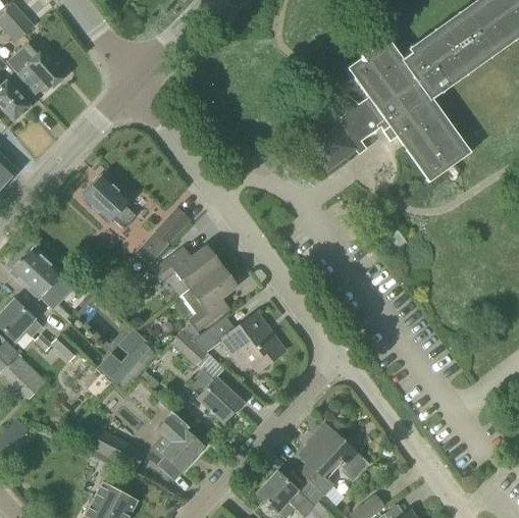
[(474,0),(410,46),(410,48),(403,53),(391,36),(362,56),(361,55),(348,64),(369,96),(360,102),(349,93),(341,102),(348,111),(338,118),(338,117),(308,139),(328,167),(356,148),(360,153),(368,147),(362,139),(381,125),(384,128),(383,128),(391,140),(398,135),(430,180),(472,151),(433,97),(518,36),(518,0),(474,0)]
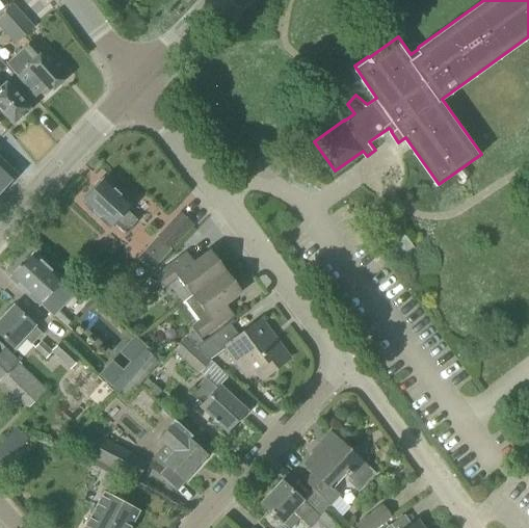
[(0,23),(17,42),(36,24),(16,1),(0,15),(0,23)]
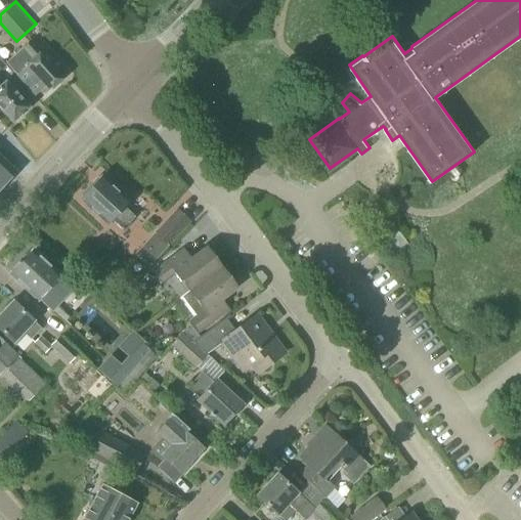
[(44,47),(34,35),(22,46),(33,58),(26,65),(48,89),(69,71),(46,46),(44,47)]
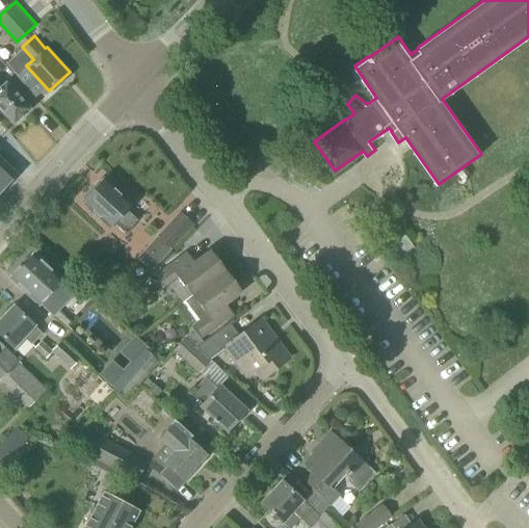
[(1,83),(0,81),(0,104),(16,121),(33,104),(8,77),(1,83)]
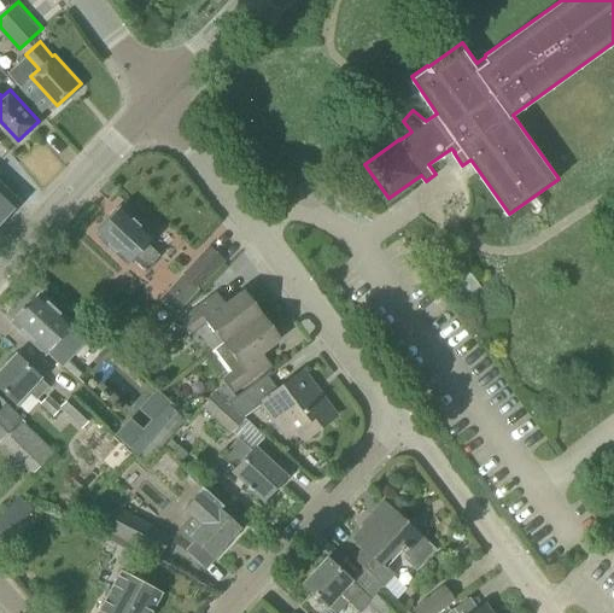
[(0,221),(21,198),(0,179),(0,221)]
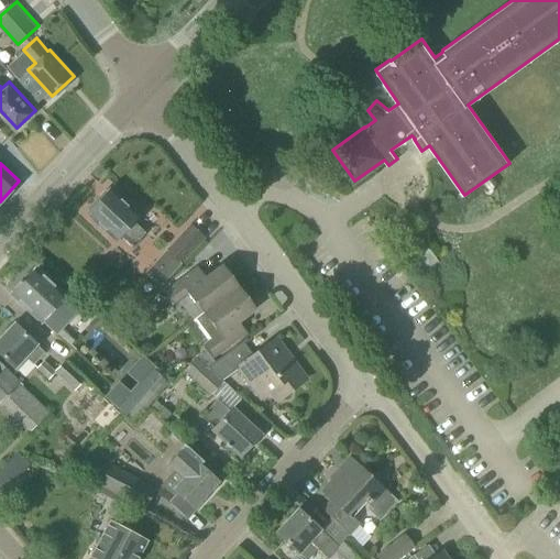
[(133,244),(147,230),(136,220),(141,215),(112,189),(90,212),(118,239),(122,234),(133,244)]
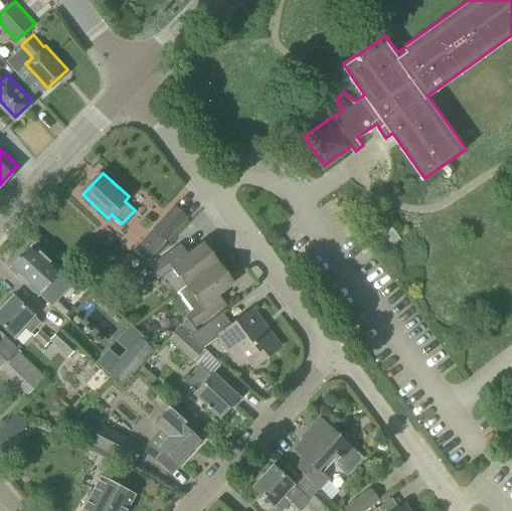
[(167,239),(190,215),(176,202),(153,226),(167,239)]
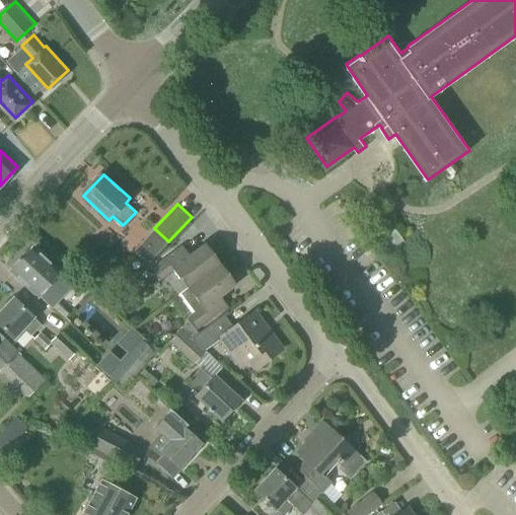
[(389,251),(406,239),(386,214),(370,226),(389,251)]
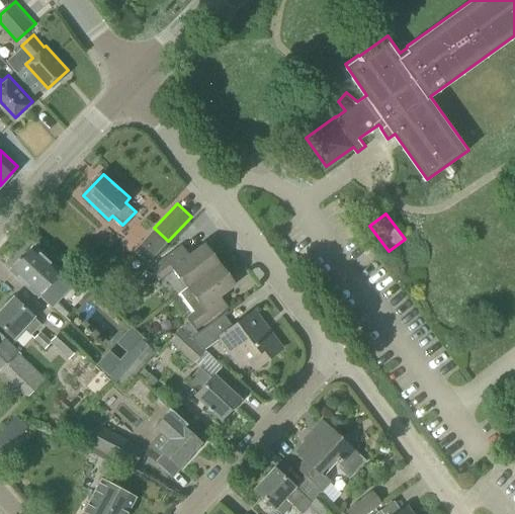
[(191,285),(222,263),(207,243),(186,258),(179,249),(155,266),(163,277),(177,267),(191,285)]
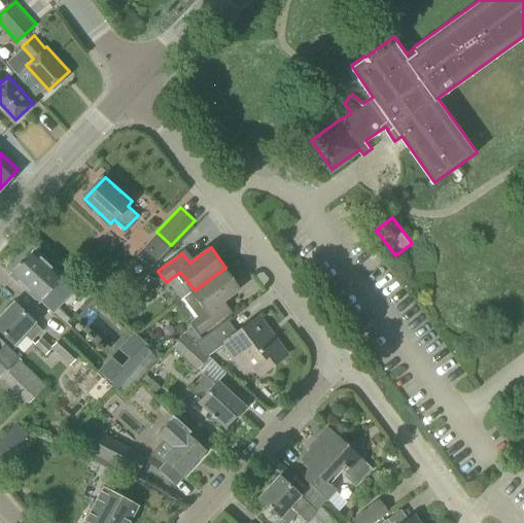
[(58,273),(35,251),(14,274),(41,300),(55,313),(81,282),(64,266),(58,273)]
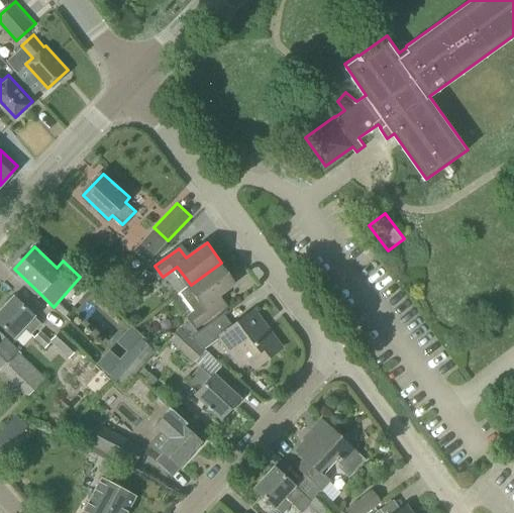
[(236,283),(221,263),(191,285),(180,293),(194,311),(191,314),(198,325),(222,307),(215,298),(236,283)]
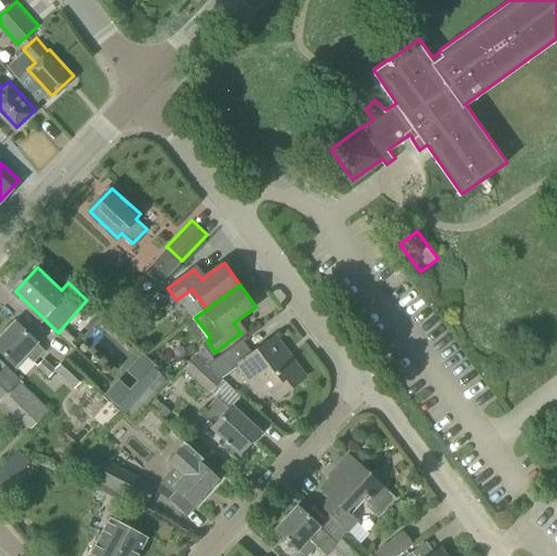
[(127,327),(137,340),(151,331),(141,317),(127,327)]
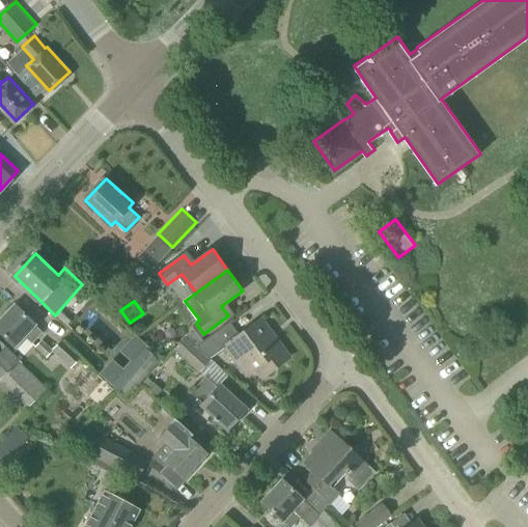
[(32,341),(44,330),(37,324),(17,304),(0,321),(0,331),(16,347),(26,335),(32,341)]
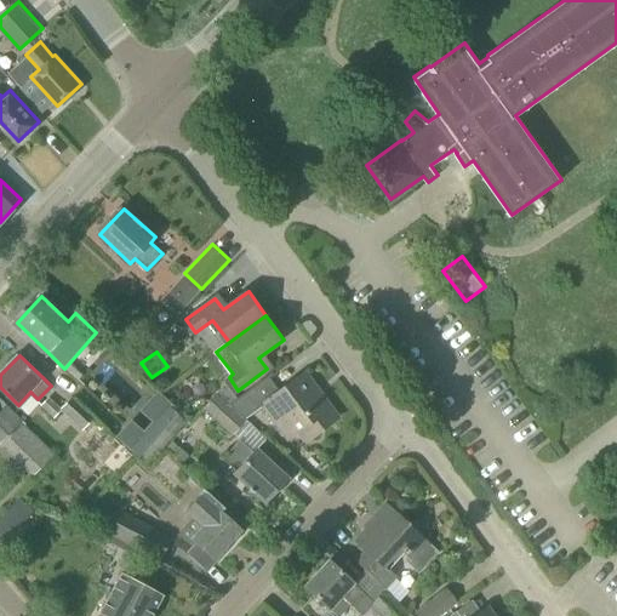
[(283,389),(270,374),(230,404),(246,417),(263,404),(284,432),(296,422),(308,438),(341,415),(307,371),(283,389)]
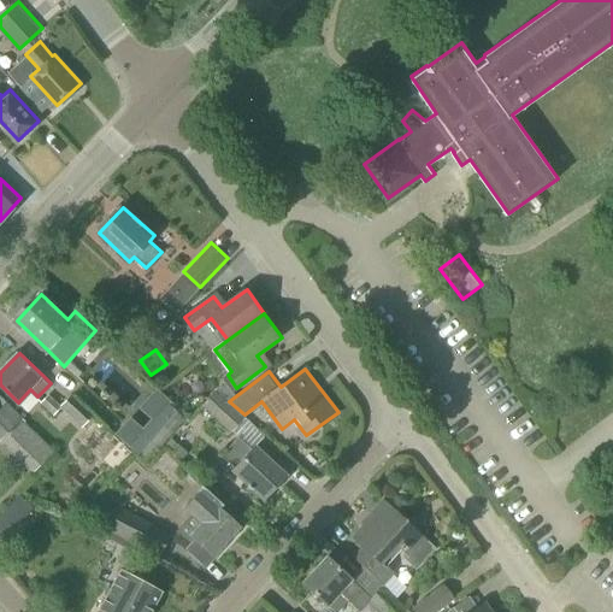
[(233,429),(245,416),(245,415),(229,401),(228,399),(233,394),(222,381),(202,404),(233,429)]
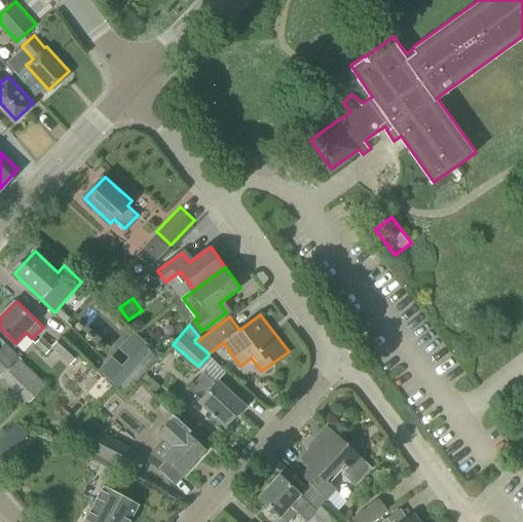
[(82,351),(63,333),(52,343),(42,334),(35,341),(46,352),(52,345),(71,363),(82,351)]
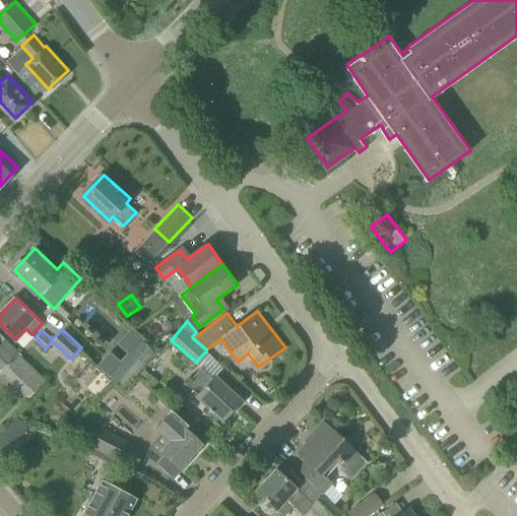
[(0,343),(0,368),(0,369),(19,349),(7,337),(0,343)]
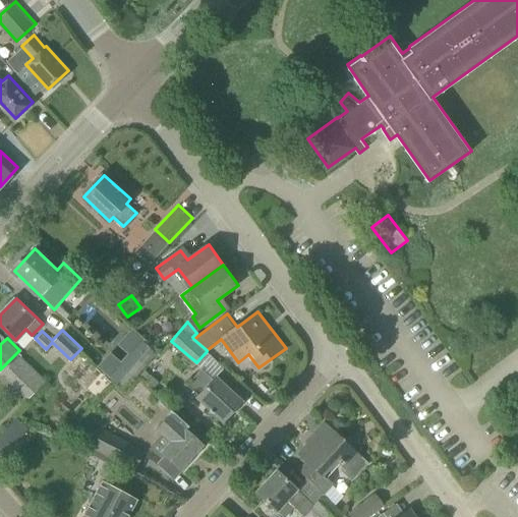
[(147,367),(129,351),(122,359),(112,350),(99,364),(126,389),(147,367)]
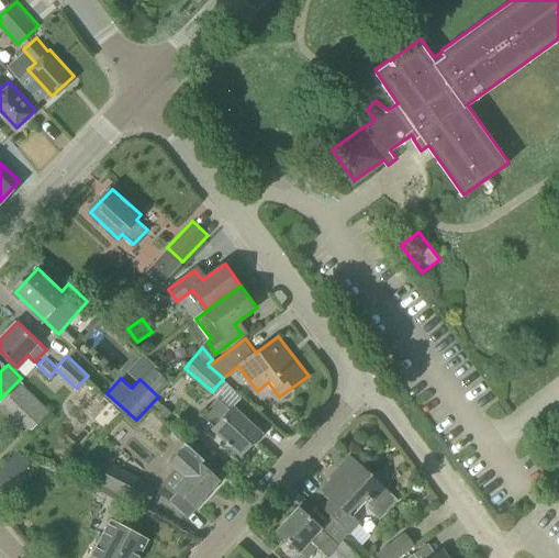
[(107,426),(122,411),(89,379),(74,395),(107,426)]
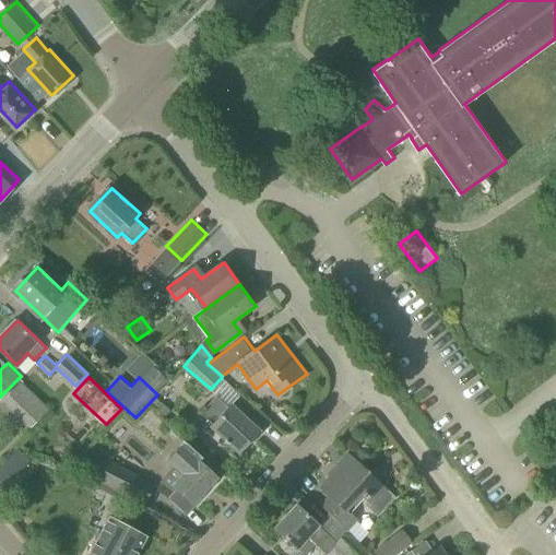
[(12,409),(31,427),(51,406),(37,393),(33,388),(12,409)]
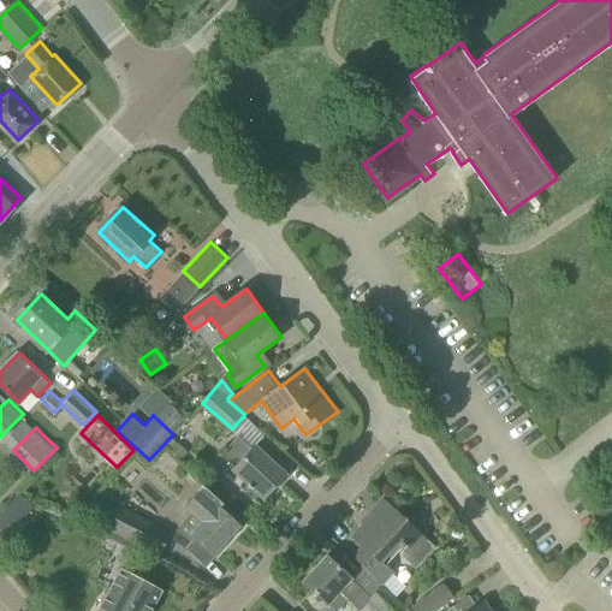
[(255,448),(239,433),(221,452),(237,467),(235,470),(266,497),(287,473),(256,445),(255,448)]
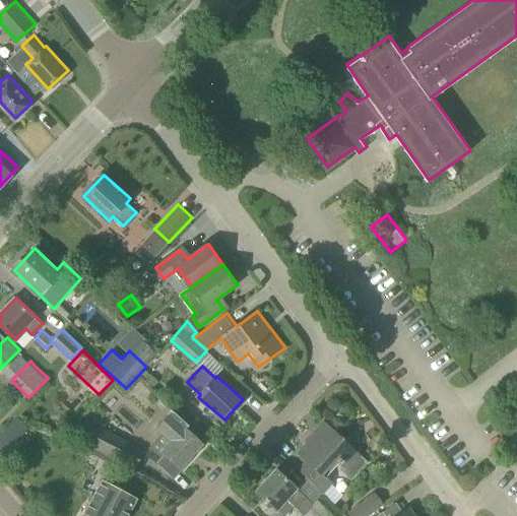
[(183,468),(192,458),(191,457),(204,442),(187,427),(189,424),(173,407),(155,427),(172,441),(163,450),(165,452),(157,459),(176,475),(183,467),(183,468)]
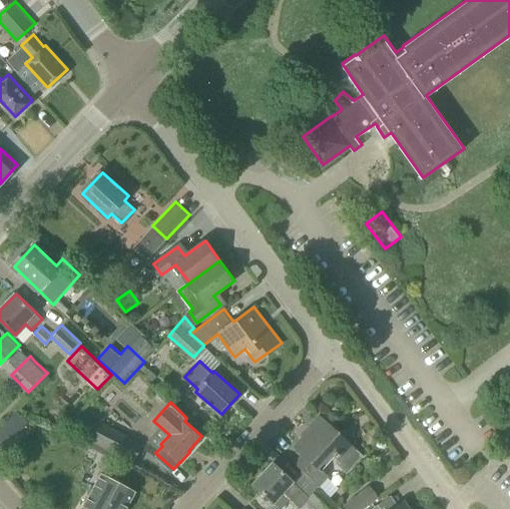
[(348,472),(364,454),(357,448),(321,415),(310,427),(312,428),(296,446),(304,454),(296,463),(320,484),(329,475),(322,469),(336,454),(337,455),(337,462),(348,472)]
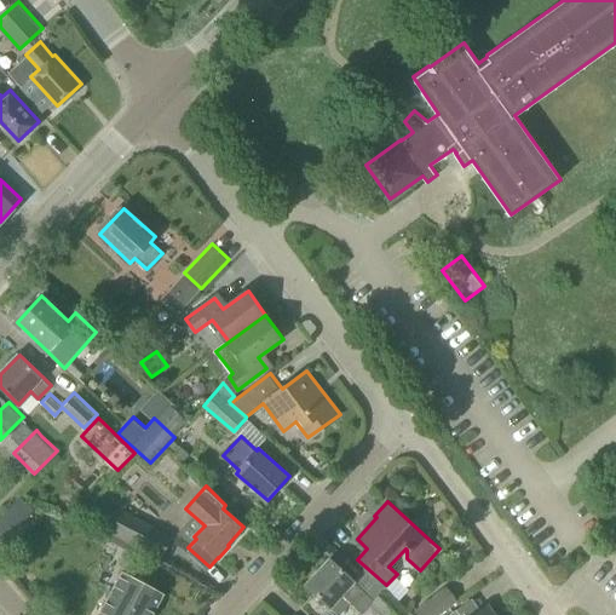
[(109,527),(108,529),(138,545),(161,556),(173,533),(120,506),(119,507),(117,510),(109,527)]
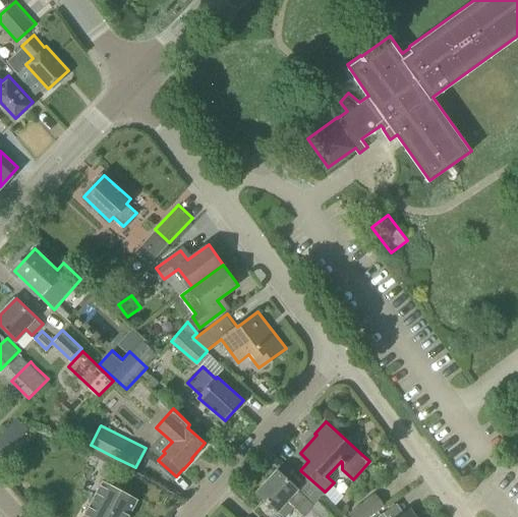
[(4,429),(0,434),(0,452),(3,455),(16,441),(4,429)]
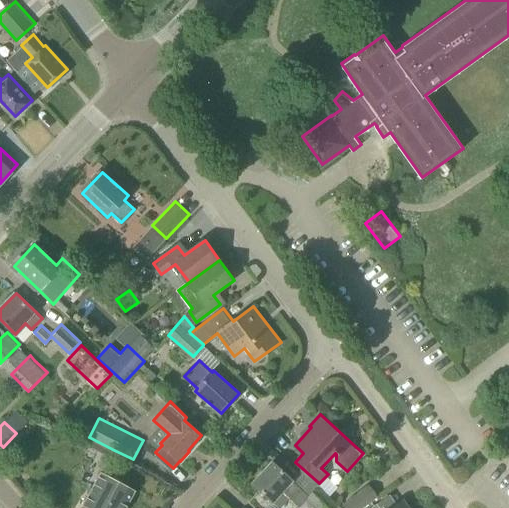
[(69,439),(89,449),(93,440),(73,431),(69,439)]
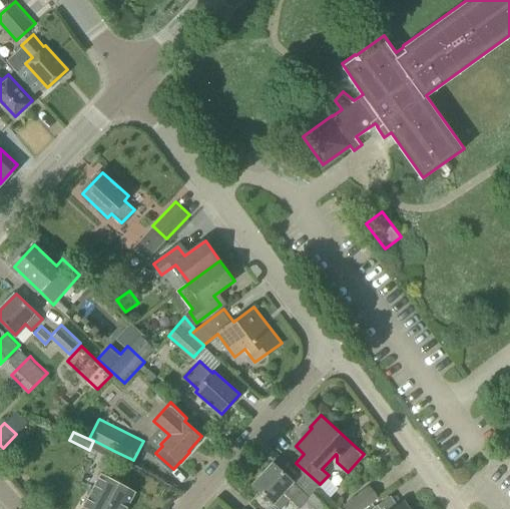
[(310,495),(294,480),(274,462),(255,484),(274,502),(284,491),(301,507),(309,498),(320,508),(333,508),(339,503),(319,485),(310,495)]
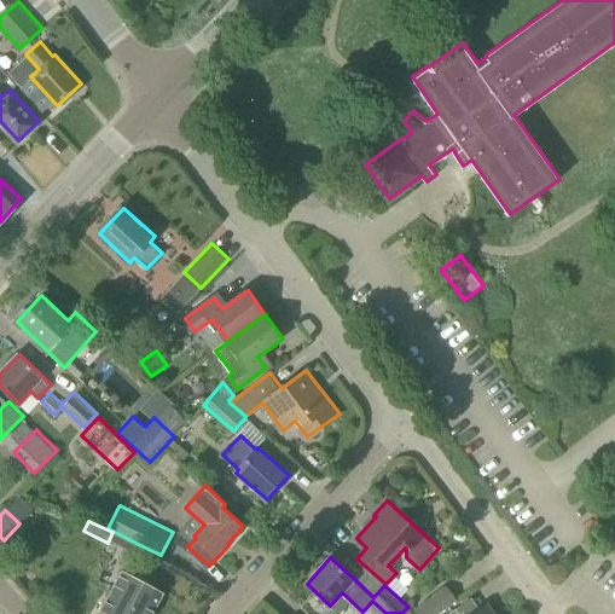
[(401,569),(392,583),(408,596),(418,583),(401,569)]
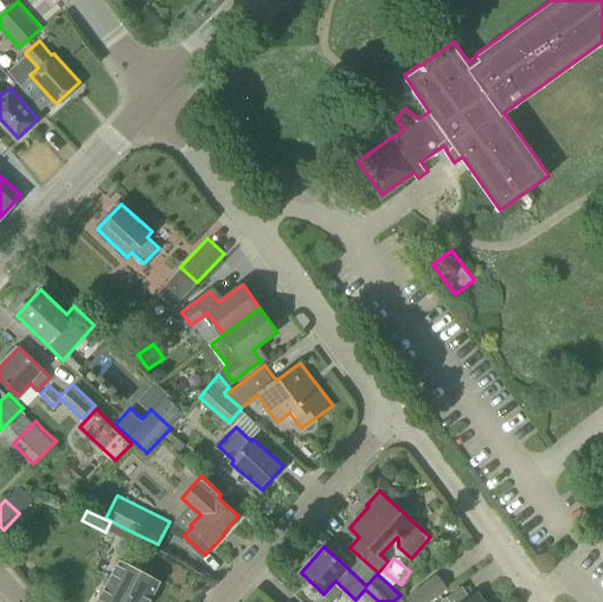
[(149,601),(160,582),(121,561),(97,601),(149,601)]
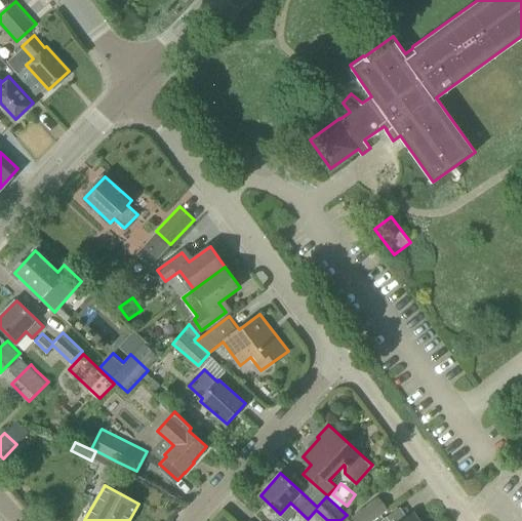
[(356,520),(370,520),(389,508),(379,495),(352,516),(356,520)]
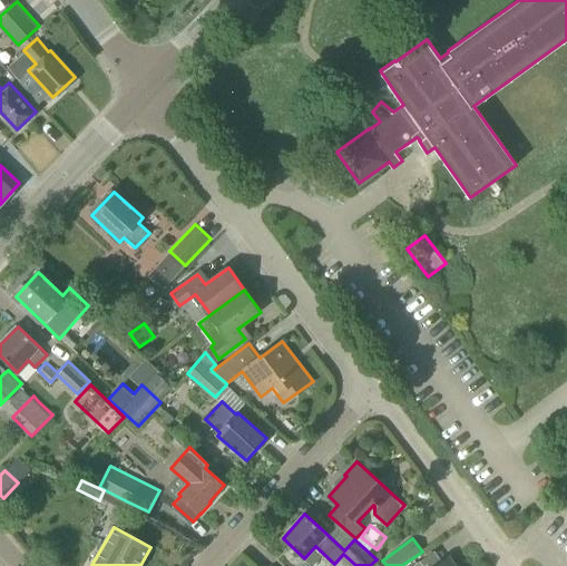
[(457,565),(450,556),(436,565),(424,565),(420,558),(409,565),(457,565)]
